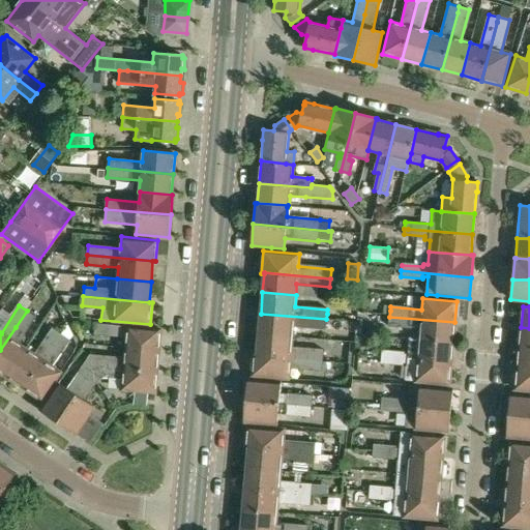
[(16,327),(0,350),(0,372),(7,377),(26,350),(16,343),(34,316),(27,311),(16,327)]
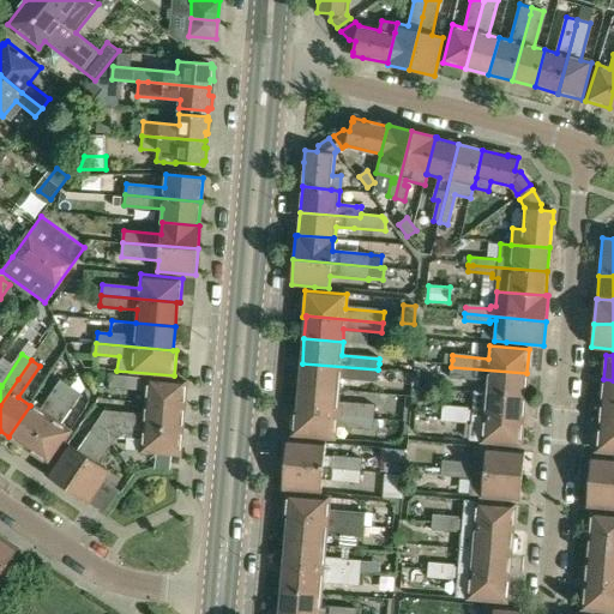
[(302,363),(300,387),(338,391),(339,378),(377,381),(378,369),(302,363)]
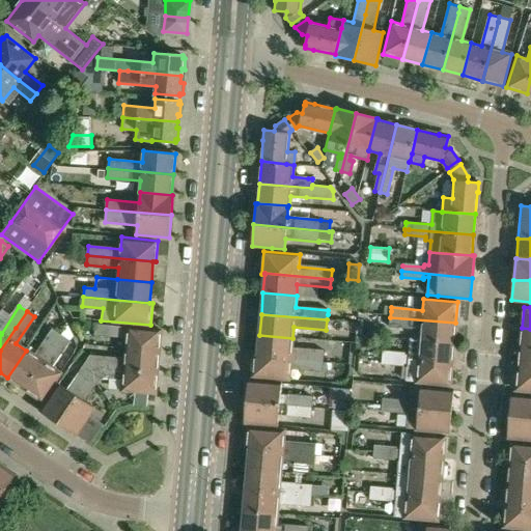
[(421,330),(420,340),(453,343),(455,323),(390,317),(389,327),(421,330)]
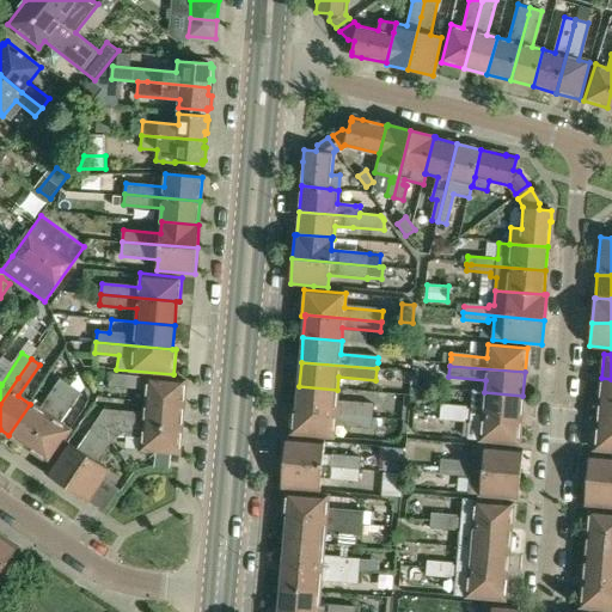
[(183,405),(185,380),(110,374),(109,387),(146,391),(145,402),(183,405)]
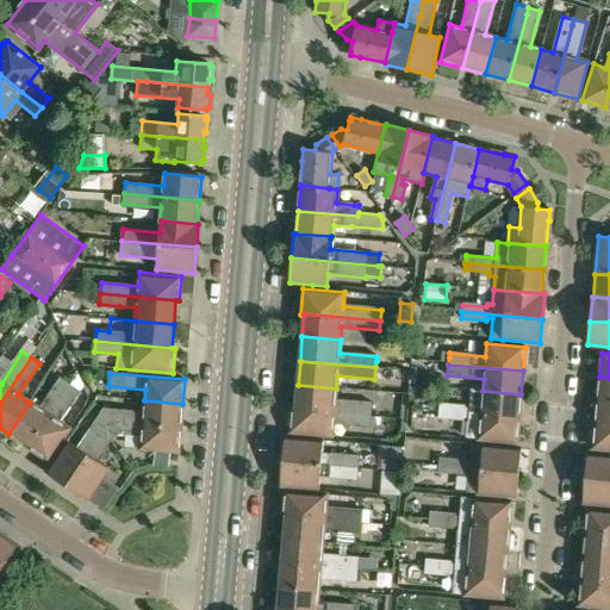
[(609,378),(599,377),(597,400),(609,402),(609,378)]
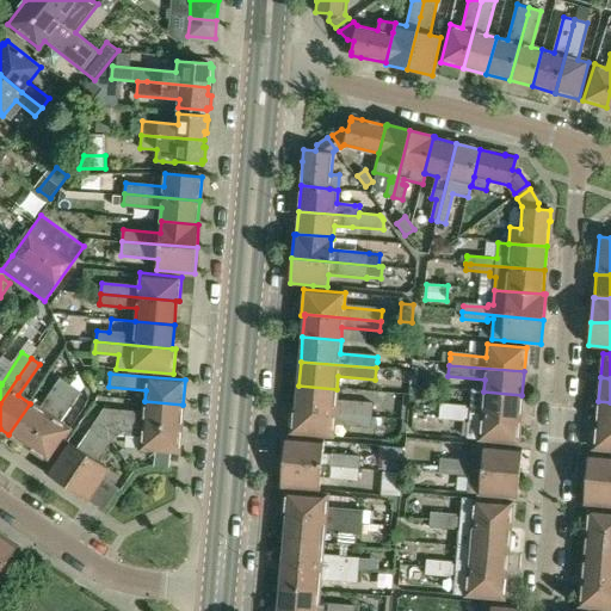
[(8,434),(28,448),(57,403),(60,399),(69,384),(60,378),(39,409),(30,403),(8,434)]
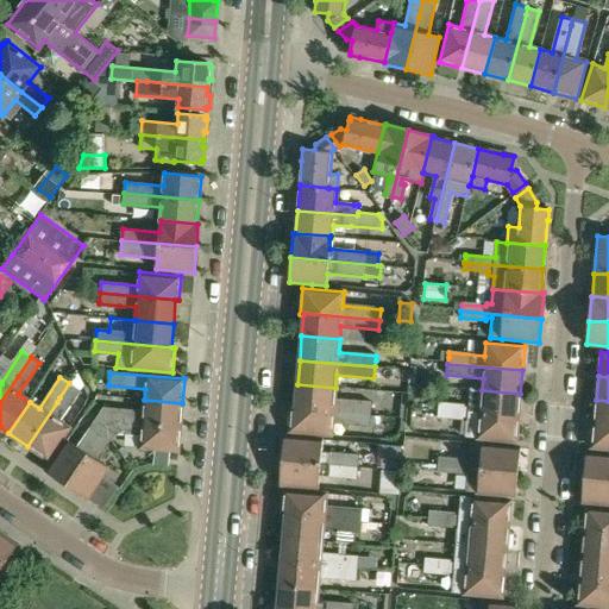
[(81,391),(69,383),(60,397),(57,402),(27,446),(49,459),(69,428),(60,422),(81,391)]
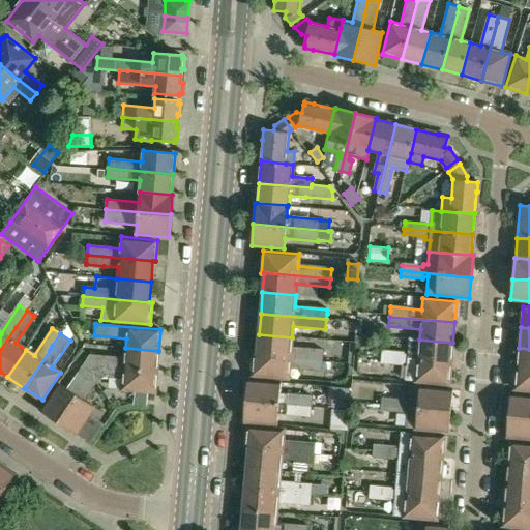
[(259,334),(257,354),(257,356),(322,361),(323,351),(291,348),(292,337),(259,334)]
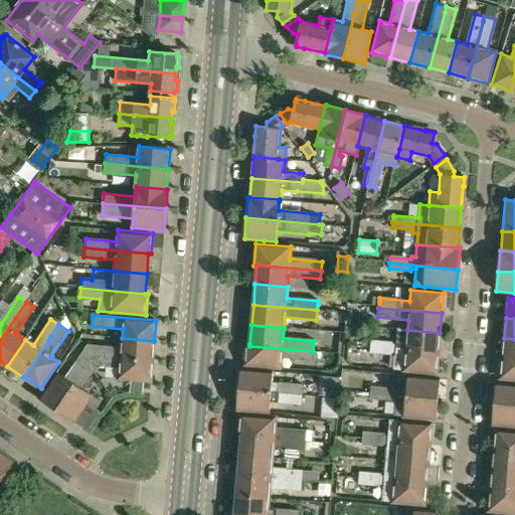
[(370,346),(374,347),(439,353),(440,333),(407,330),(398,329),(396,344),(393,344),(393,342),(371,340),(370,346)]
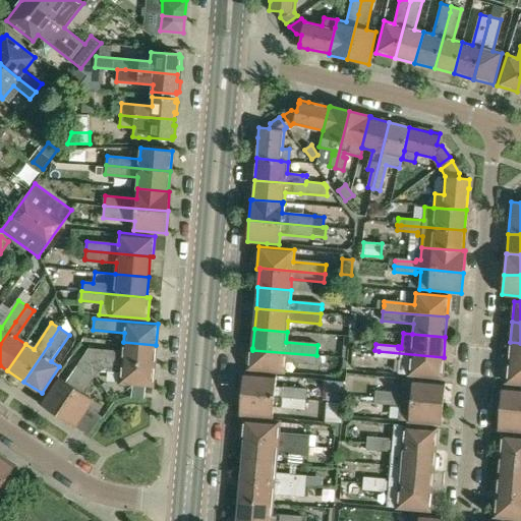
[(154,364),(156,345),(123,342),(123,351),(88,348),(95,360),(104,360),(154,364)]
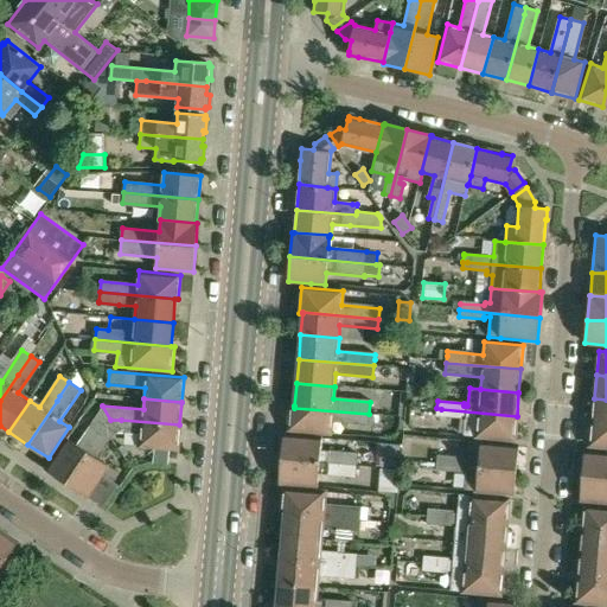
[(606,400),(594,398),(592,423),(606,423),(606,400)]
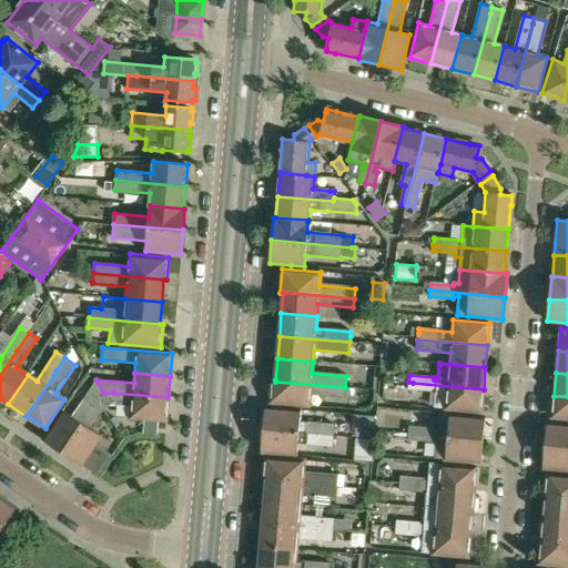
[(85,418),(90,411),(103,393),(95,379),(72,416),(63,411),(43,440),(62,454),(85,418)]
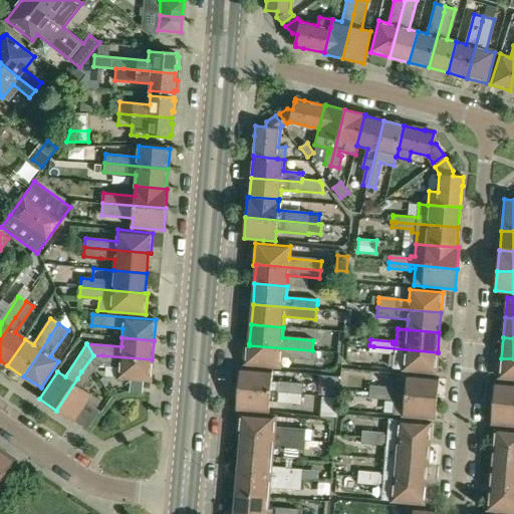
[(249,345),(249,343),(246,343),(244,364),(279,367),(280,355),(311,358),(312,350),(249,345)]
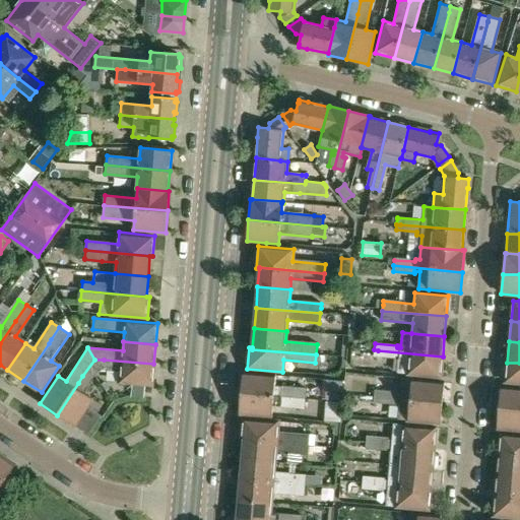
[(443,356),(378,350),(374,349),(374,356),(396,359),(396,358),(399,358),(397,374),(441,378),(443,356)]
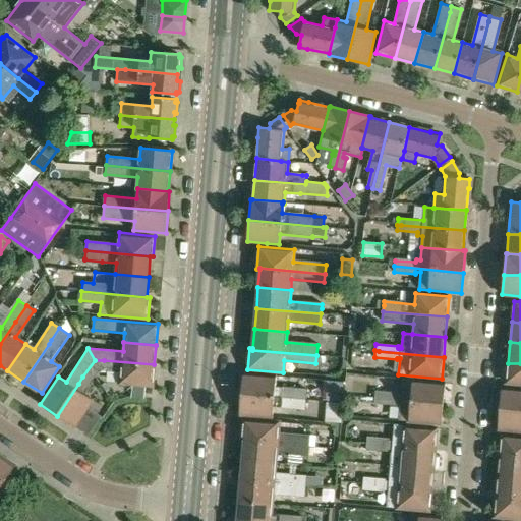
[(100,404),(84,394),(100,371),(95,360),(82,377),(78,384),(57,416),(74,427),(88,408),(94,412),(100,404)]
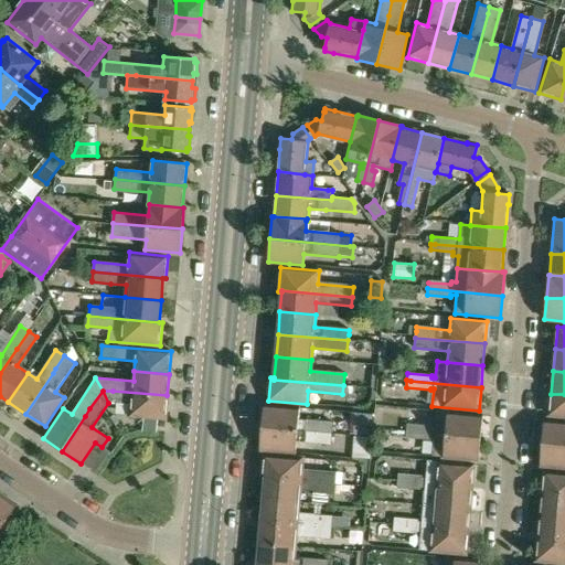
[(113,391),(103,391),(108,403),(130,405),(129,415),(166,418),(167,395),(113,391)]
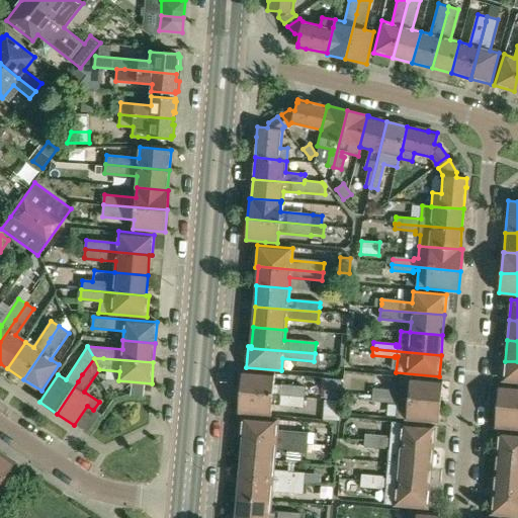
[(517,361),(505,361),(503,381),(517,381),(517,361)]
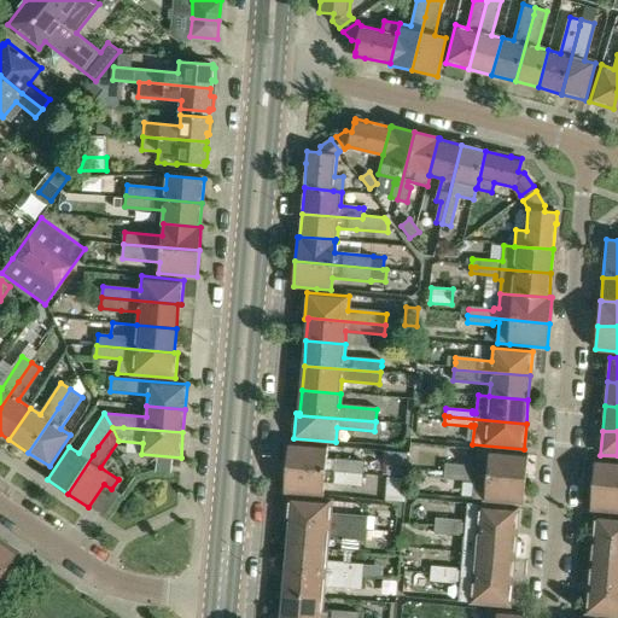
[(290,442),(287,468),(363,474),(365,462),(345,461),(326,459),(327,445),(290,442)]
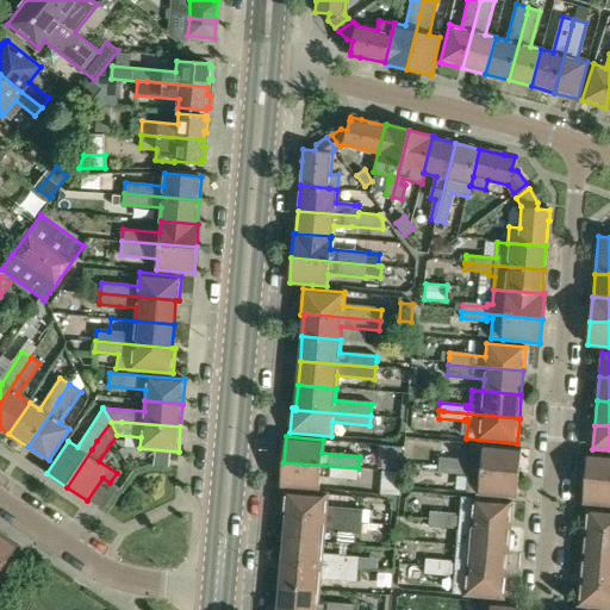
[(439,466),(443,466),(520,473),(522,448),(472,444),(470,462),(466,462),(466,460),(440,458),(439,466)]
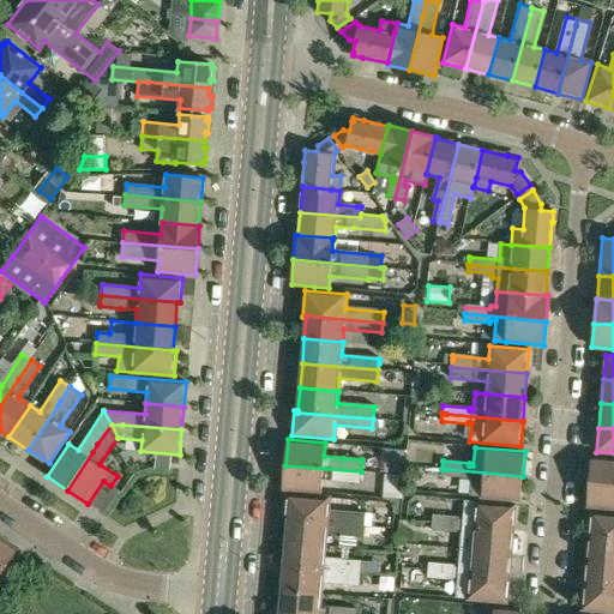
[(385,449),(384,474),(403,475),(405,450),(385,449)]
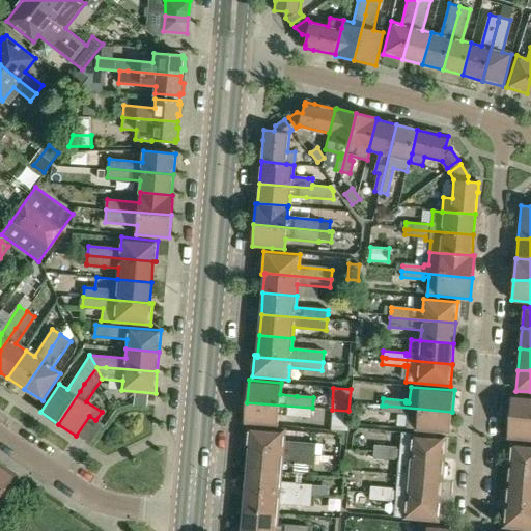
[(530,396),(512,395),(510,417),(530,418),(530,396)]
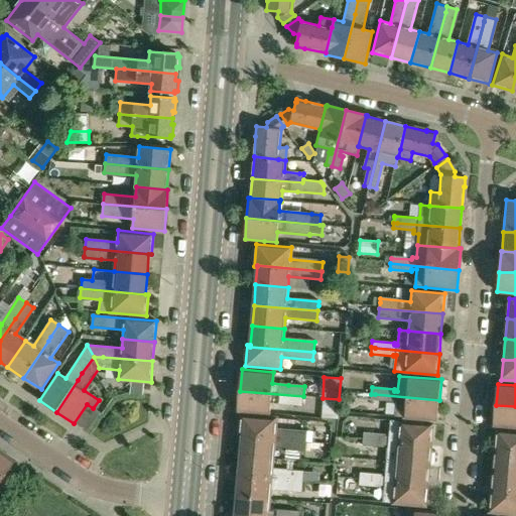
[(271,402),(286,403),(303,405),(303,396),(240,391),(238,411),(270,414),(271,402)]
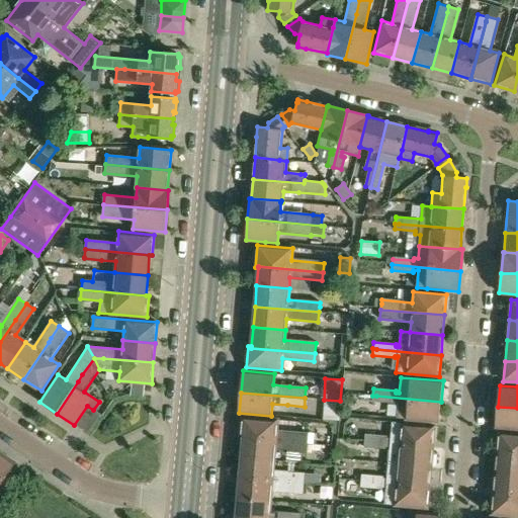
[(439,423),(441,402),(376,396),(372,396),(371,403),(395,404),(395,403),(398,403),(397,419),(439,423)]
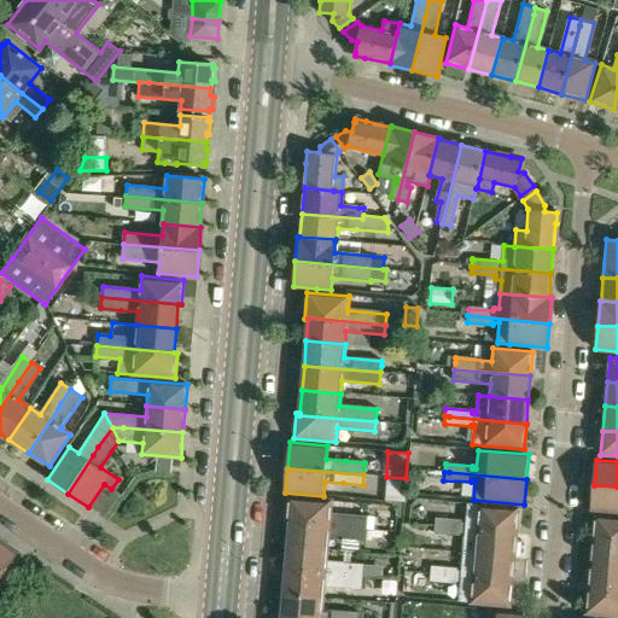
[(617,487),(594,485),(592,511),(617,512),(617,487)]
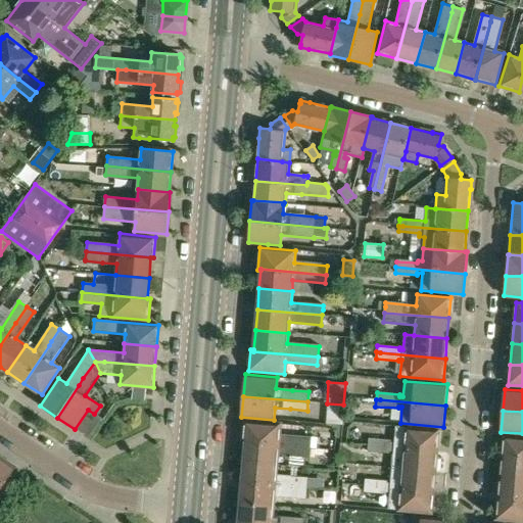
[(280,424),(244,421),(242,442),(245,443),(311,447),(312,438),(279,435),(280,424)]
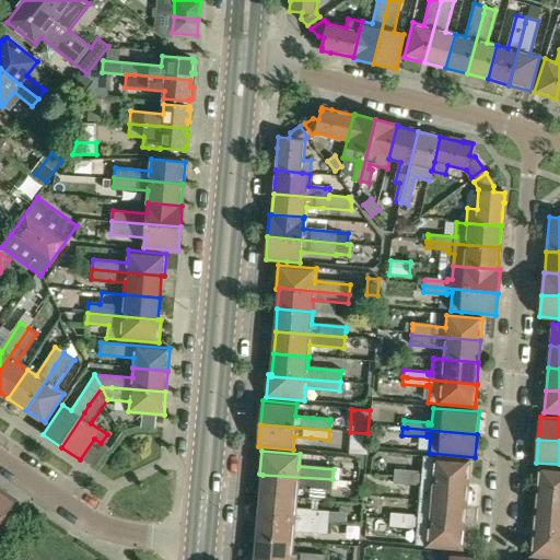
[(394,477),(398,477),(467,482),(469,462),(424,457),(422,474),(419,474),(419,471),(395,469),(394,477)]
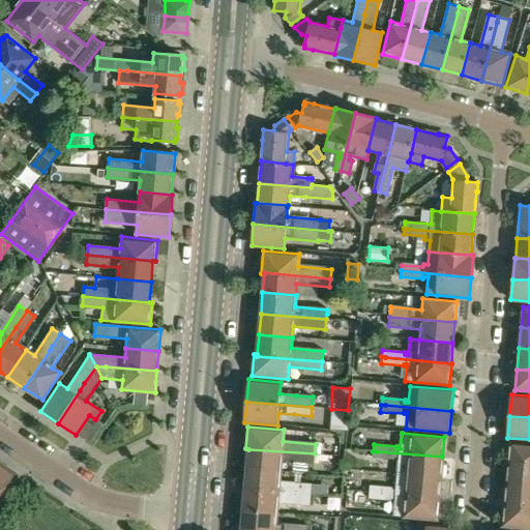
[(529,444),(510,442),(509,463),(529,465),(529,444)]
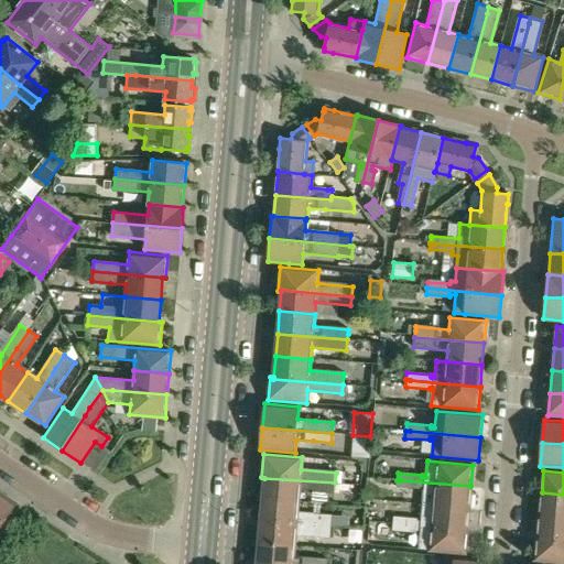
[(262,499),(299,502),(300,489),(334,492),(334,489),(335,483),(264,478),(262,499)]
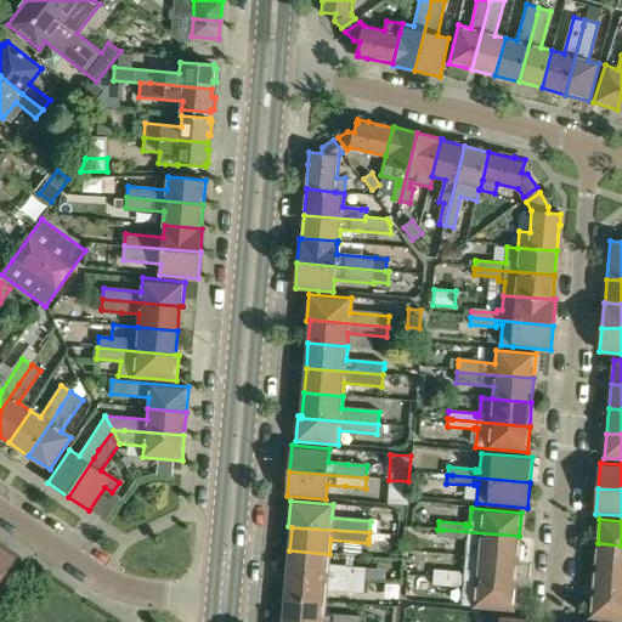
[(467,559),(479,559),(516,560),(519,536),(442,530),(437,530),(436,537),(464,539),(464,537),(469,537),(467,559)]
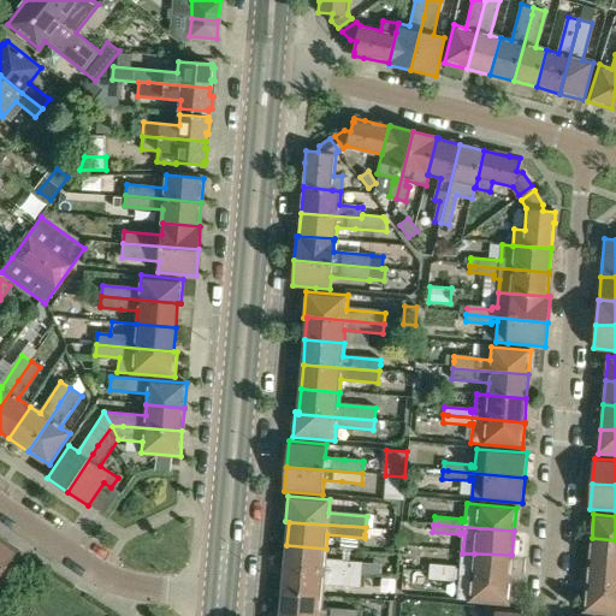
[(615,540),(592,538),(590,562),(615,564),(615,540)]
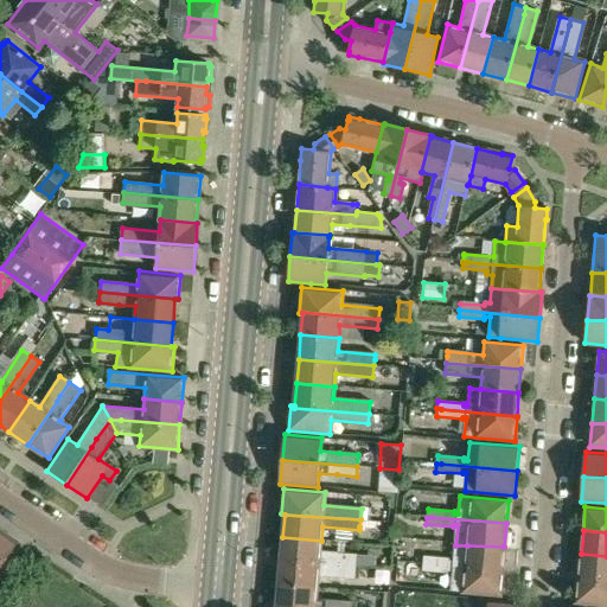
[(0,568),(17,543),(0,531),(0,568)]
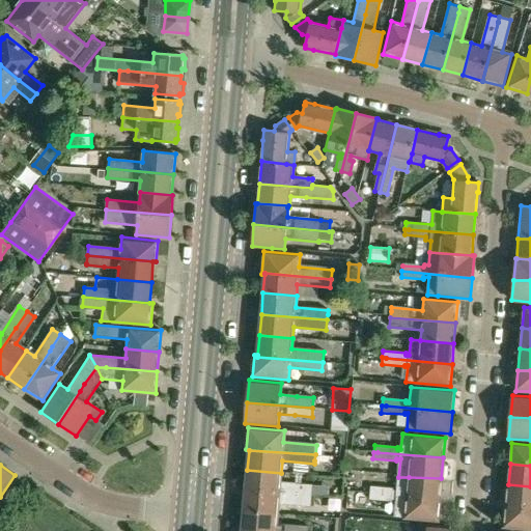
[(247,470),(246,490),(312,497),(312,487),(280,484),(281,473),(247,470)]
